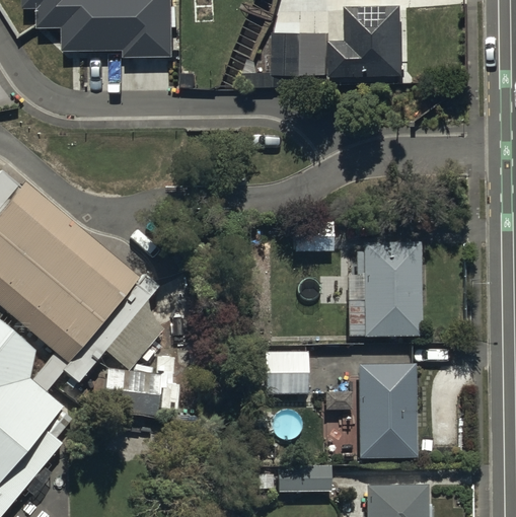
[(24,0),(24,6),(38,6),(39,26),(66,25),(66,49),(126,48),(126,55),(173,55),(172,0),(24,0)]
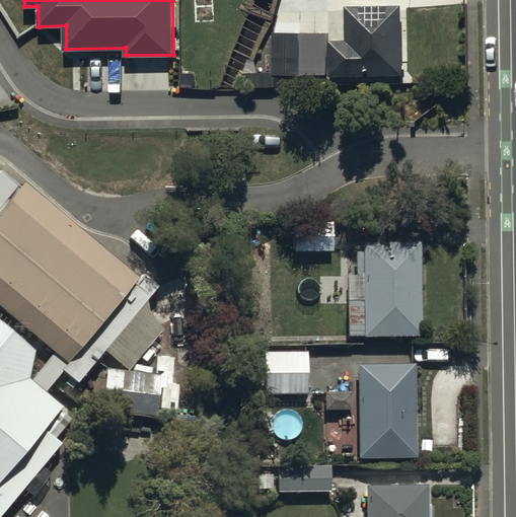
[(408,75),(404,4),(347,6),(348,38),(334,39),(336,77),(408,75)]
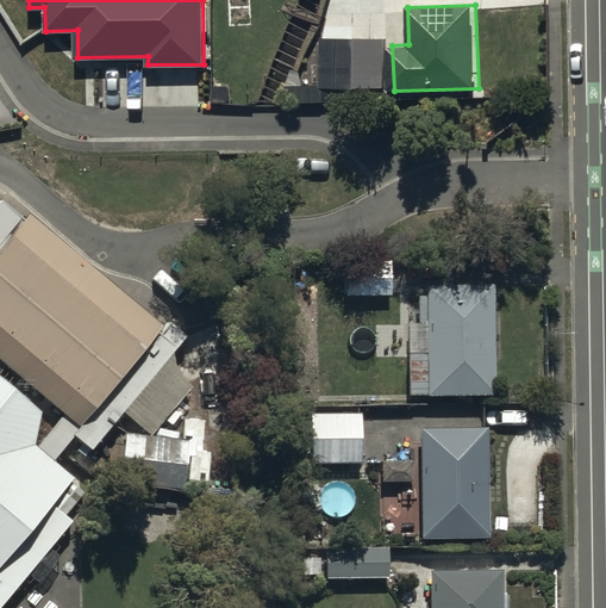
[(387,37),(324,36),(323,88),(386,90),(387,37)]
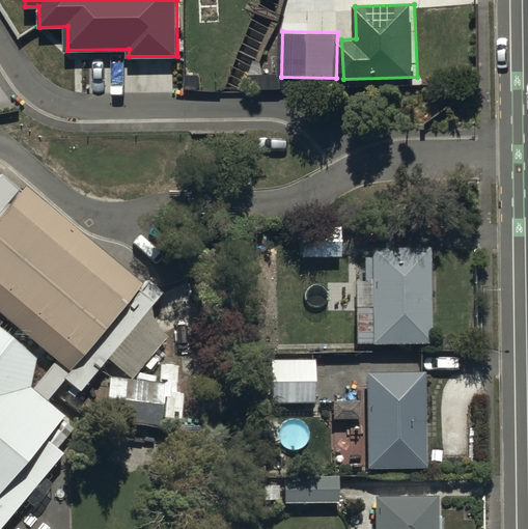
[(144,284),(27,188),(0,219),(0,322),(67,377),(144,284)]
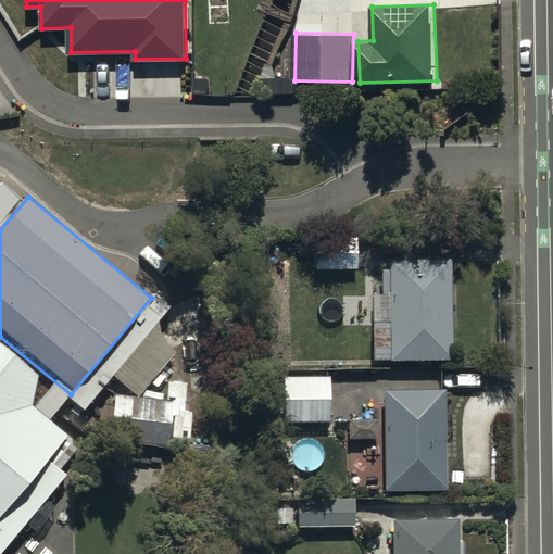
[(315,236),(317,269),(357,267),(355,234),(315,236)]
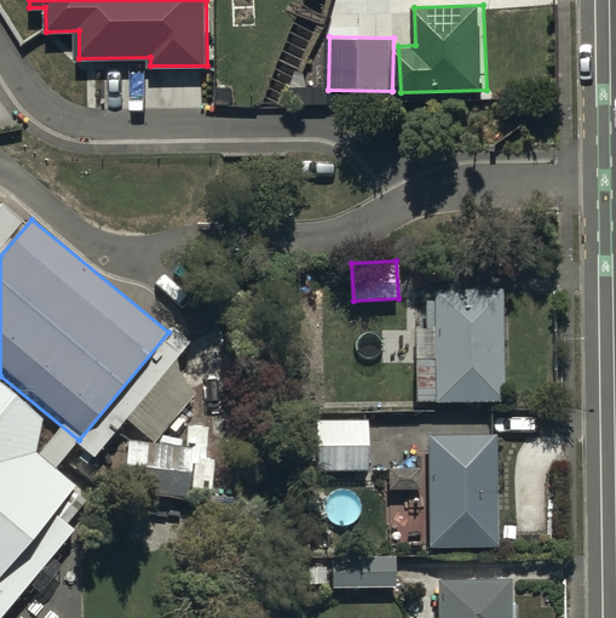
[(505,401),(502,289),(433,291),(435,302),(425,302),(425,308),(416,308),(418,327),(414,328),(416,404),(505,401)]
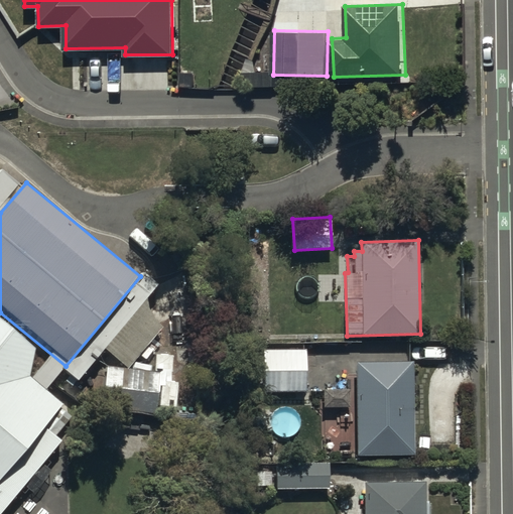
[(0,457),(65,380),(0,327),(0,457)]
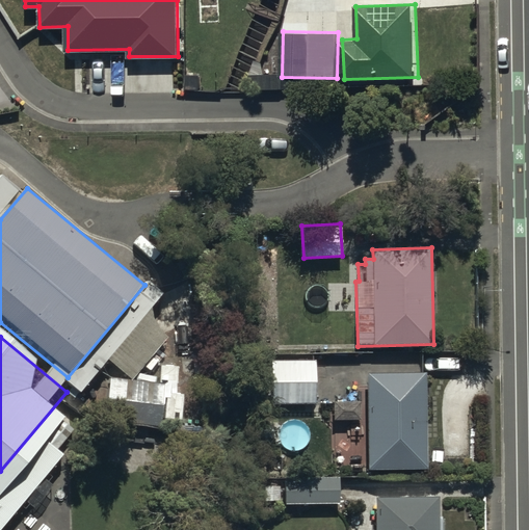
[(317,403),(317,360),(272,360),(272,403),(317,403)]
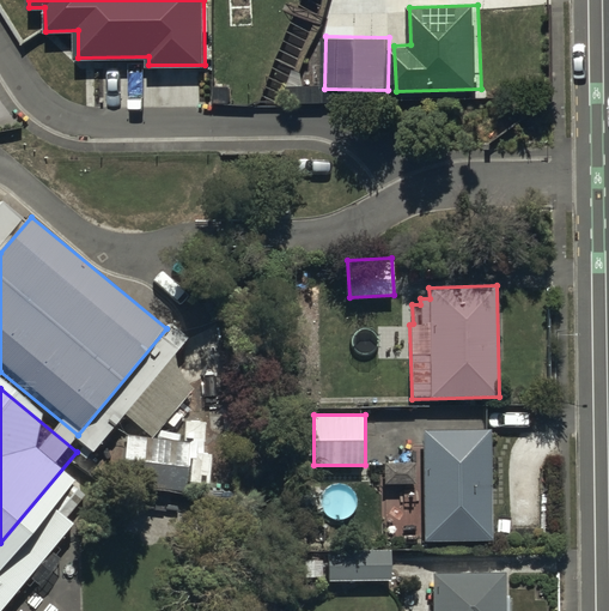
[(494,539),(491,427),(421,429),(425,542),(494,539)]
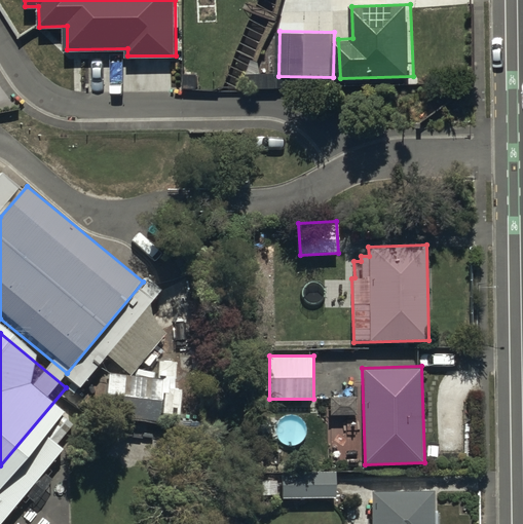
[(167,379),(111,373),(107,418),(163,423),(167,379)]
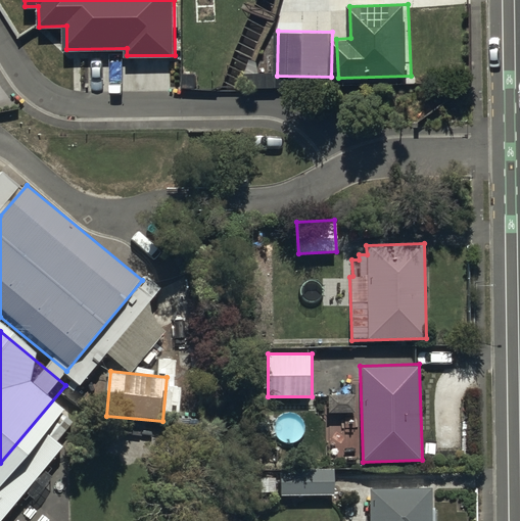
[(280,468),(281,495),(336,495),(336,468),(280,468)]
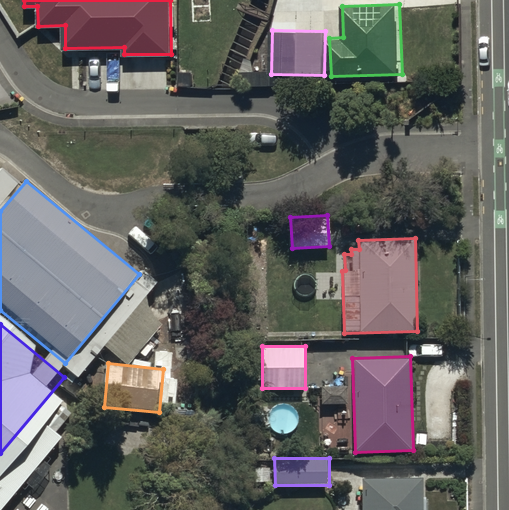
[(423,509),(423,477),(362,477),(362,509),(423,509)]
